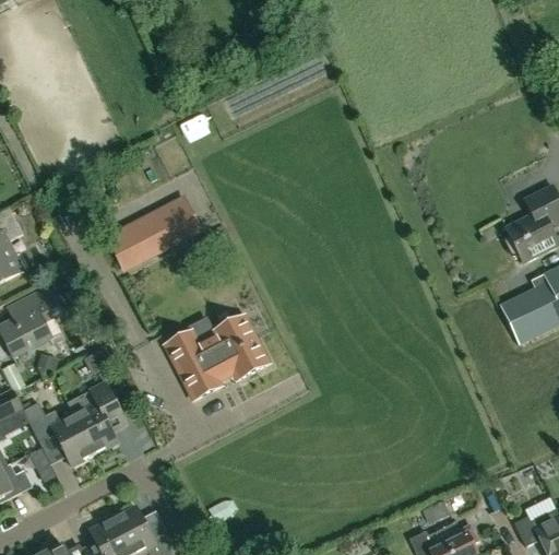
[(523,262),(558,244),(558,243),(551,227),(558,223),(558,197),(552,184),(525,197),(532,212),(506,226),(508,232),(503,238),(511,254),(520,255),(523,262)]
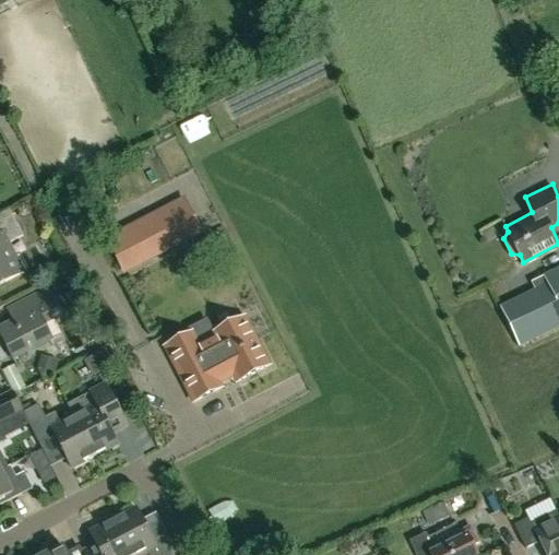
[(182,197),(108,236),(123,266),(198,226),(182,197)]
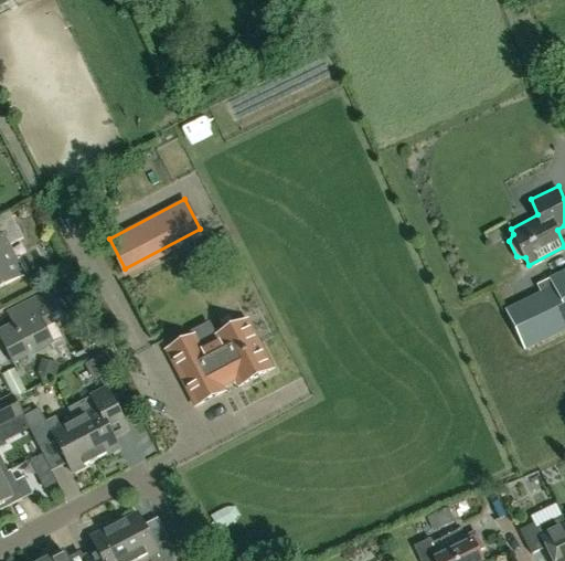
[(0,283),(25,271),(24,270),(28,268),(21,254),(18,256),(10,242),(23,234),(10,209),(0,213),(0,283)]
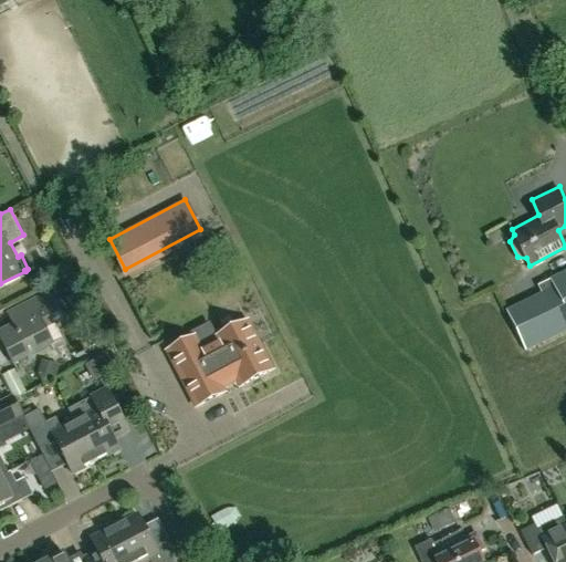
[(525,349),(565,328),(565,267),(548,276),(549,277),(537,282),(541,289),(504,306),(525,349)]
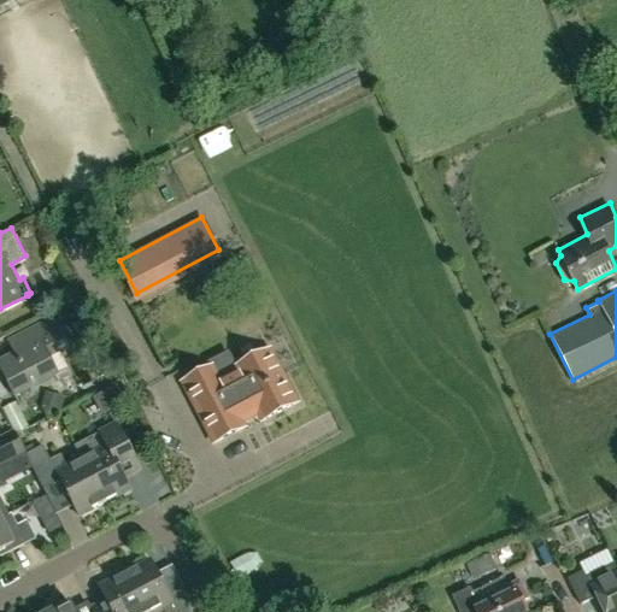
[(64,328),(56,313),(28,328),(36,342),(0,360),(0,364),(15,392),(57,370),(48,353),(71,342),(70,341),(74,339),(68,325),(64,328)]
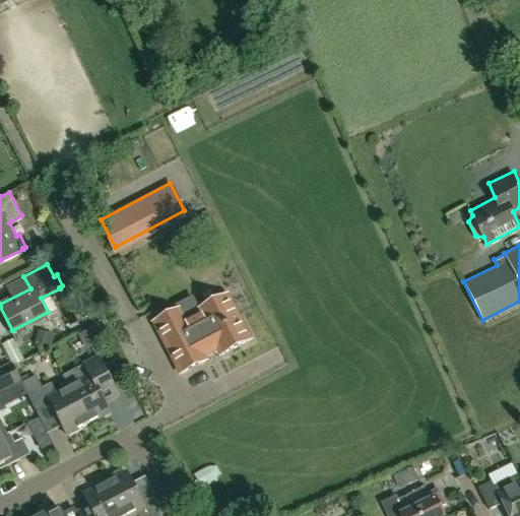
[(178,307),(153,319),(180,371),(205,358),(203,352),(217,345),(220,351),(250,337),(226,292),(198,307),(200,311),(185,319),(179,306),(178,307)]
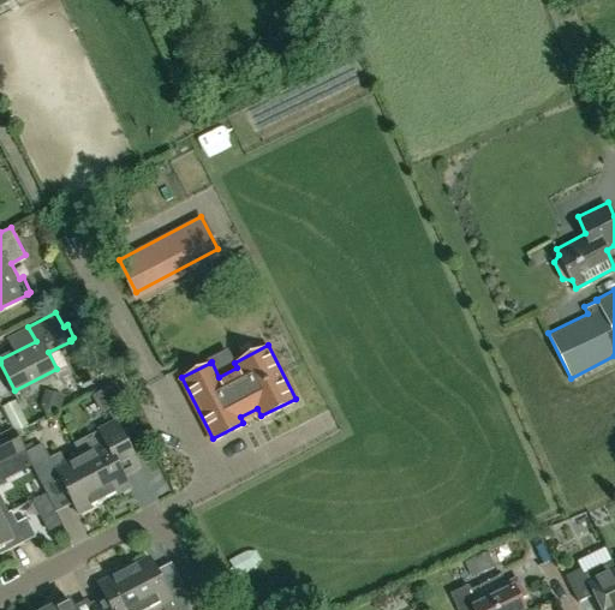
[(82,455),(105,497),(130,484),(124,473),(142,465),(117,418),(75,441),(82,455)]
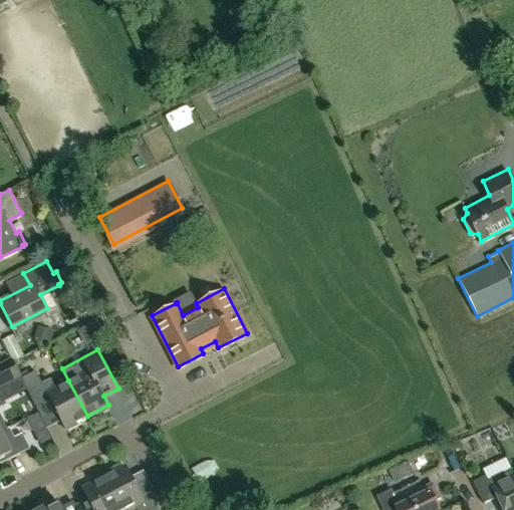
[(0,361),(0,385),(20,374),(11,356),(0,361)]
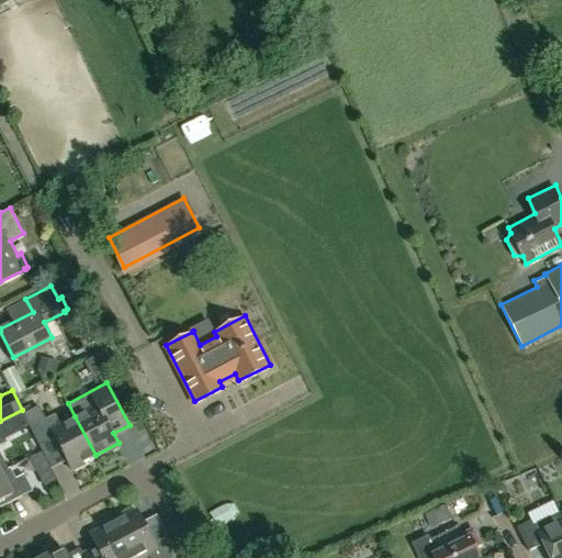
[(96,455),(75,416),(62,423),(55,411),(46,416),(40,403),(23,411),(40,443),(55,434),(71,467),(96,455)]
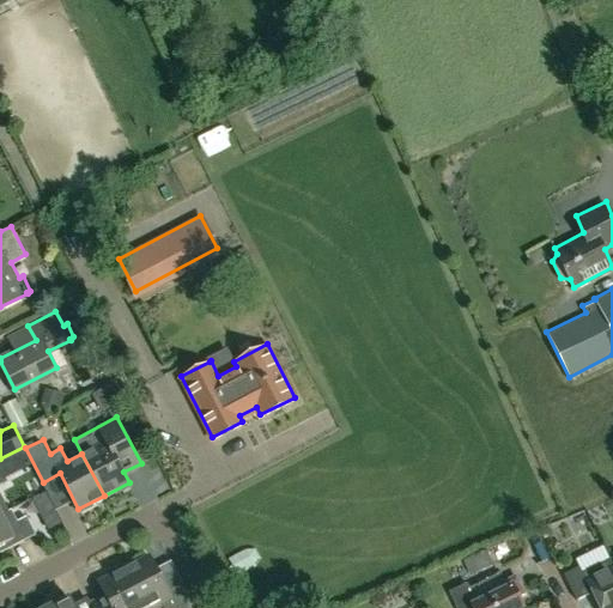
[(12,506),(8,509),(0,512),(0,549),(36,532),(26,514),(18,518),(12,506)]
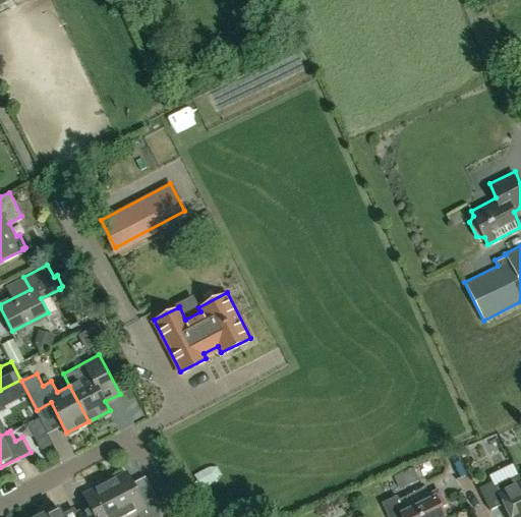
[(106,481),(123,516),(125,516),(137,511),(139,516),(167,516),(156,494),(142,501),(127,470),(106,481)]
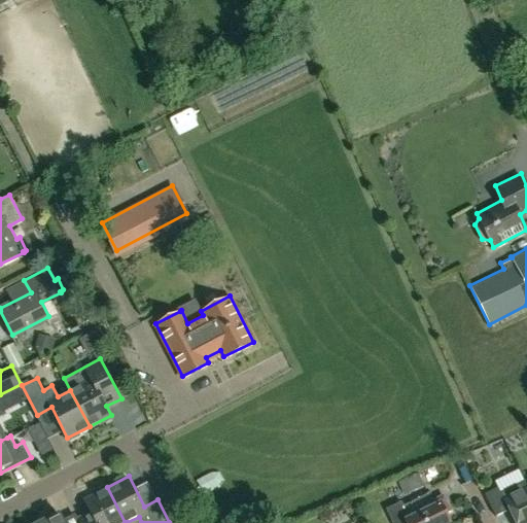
[(526,522),(526,484),(524,478),(500,489),(498,485),(485,492),(496,514),(508,508),(516,522),(526,522)]
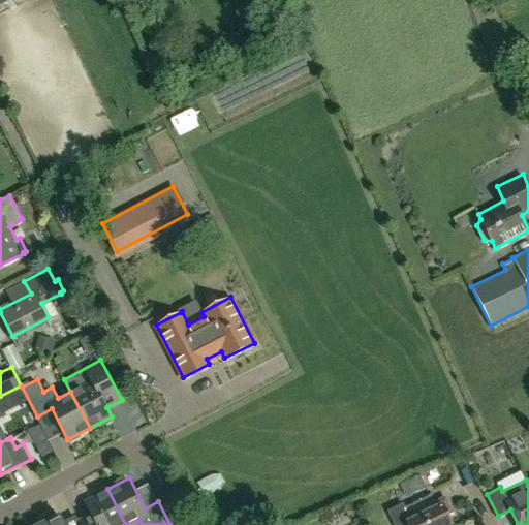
[(90,511),(78,517),(81,524),(125,524),(107,489),(85,500),(90,511)]
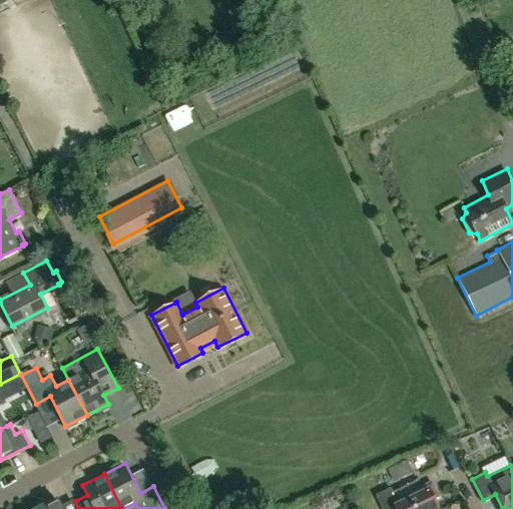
[(438,508),(440,508),(434,497),(440,494),(435,484),(425,489),(421,487),(416,478),(393,489),(391,486),(375,493),(383,508),(438,508)]
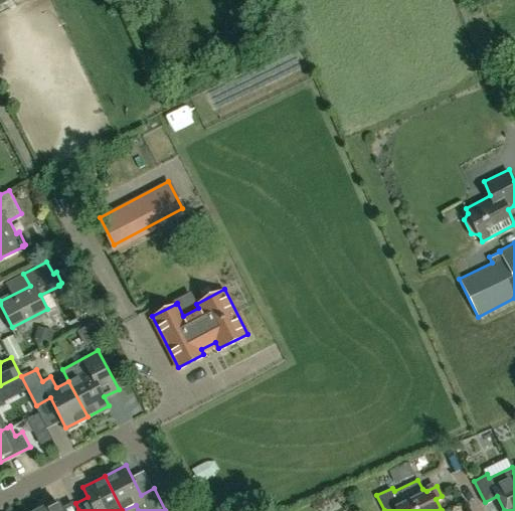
[(63,510),(58,500),(36,510),(63,510)]
